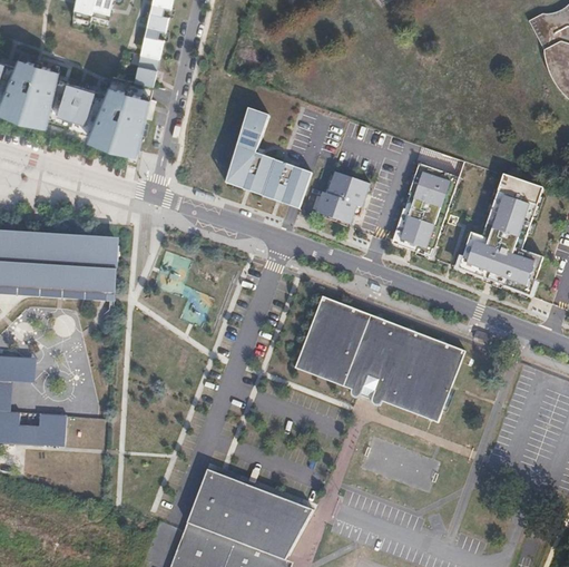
[(77,0),(75,13),(91,18),(92,13),(110,18),(113,8),(115,0),(77,0)]
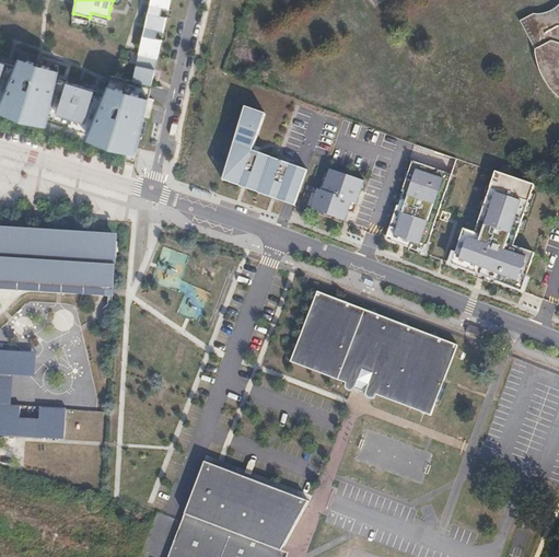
[(150,0),(139,51),(158,55),(162,36),(156,35),(158,28),(163,30),(164,28),(167,14),(167,13),(162,12),(163,6),(169,7),(170,0),(150,0)]
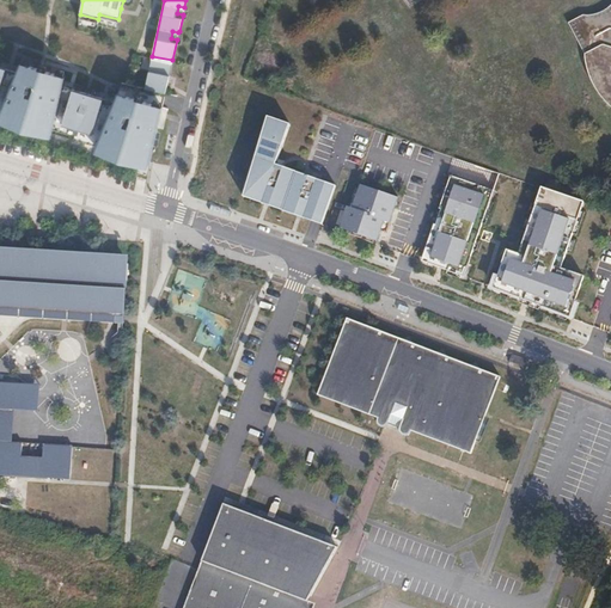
[(610,1),(610,4),(602,10),(594,12),(590,13),(581,13),(567,22),(584,53),(584,59),(586,68),(592,81),(596,88),(600,96),(606,102),(610,105),(610,1)]
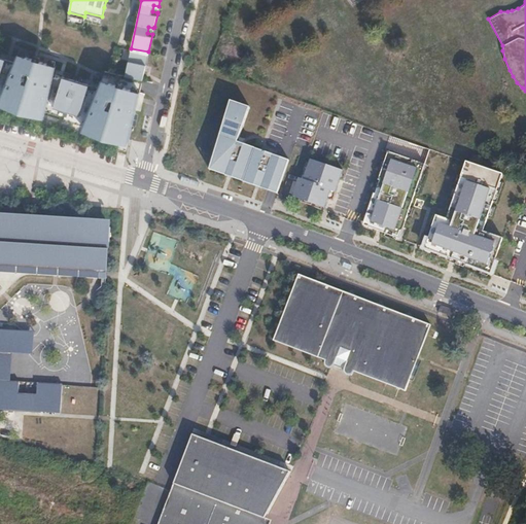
[(0,99),(126,138),(142,86),(102,74),(99,82),(54,68),(56,60),(16,47),(14,56),(0,50),(0,99)]
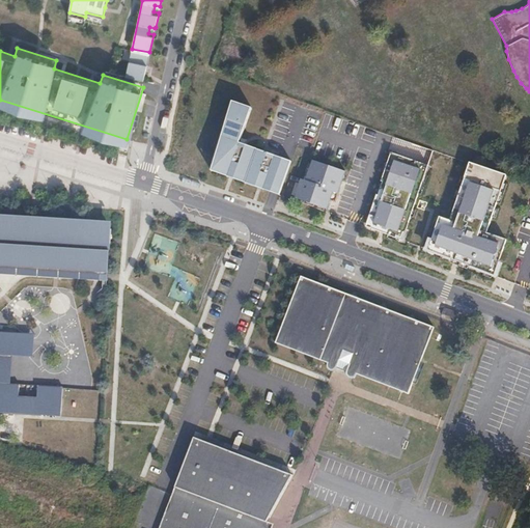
[(132,49),(126,74),(144,78),(149,52),(132,49)]
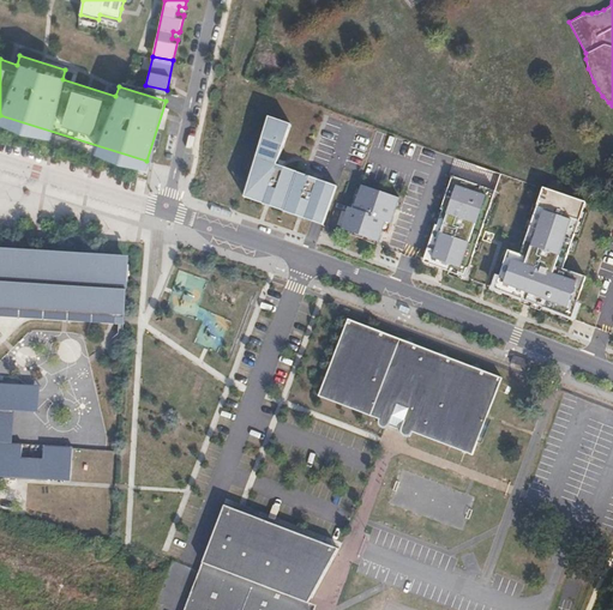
[(323,222),(337,182),(330,180),(277,162),(292,121),(269,114),(262,138),(269,139),(263,156),(257,155),(247,188),(305,210),(302,215),(313,218),(317,219),(323,222)]
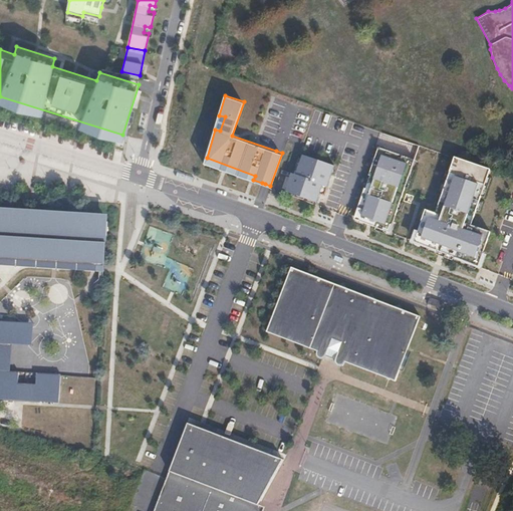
[(219,115),(215,130),(220,131),(225,116),(219,115)]
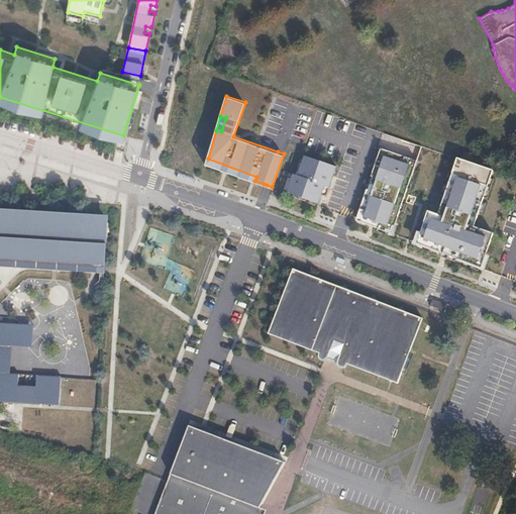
[(391,232),(418,161),(383,147),(373,175),(374,176),(369,189),(368,188),(356,216),(362,217),(360,221),(373,225),(391,232)]
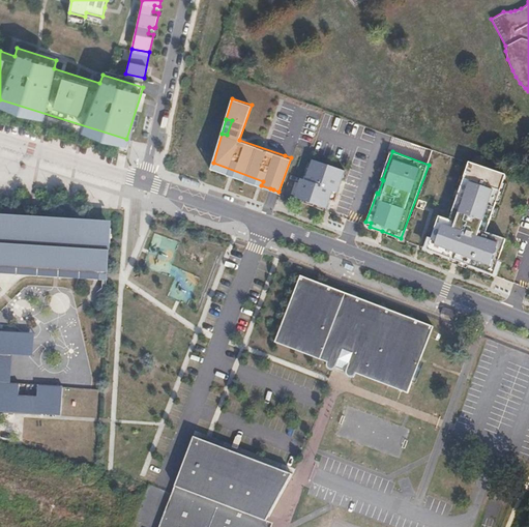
[(329,199),(341,169),(313,158),(304,179),(300,177),(293,195),(301,198),(300,200),(313,204),(313,202),(321,205),(325,197),(329,199)]
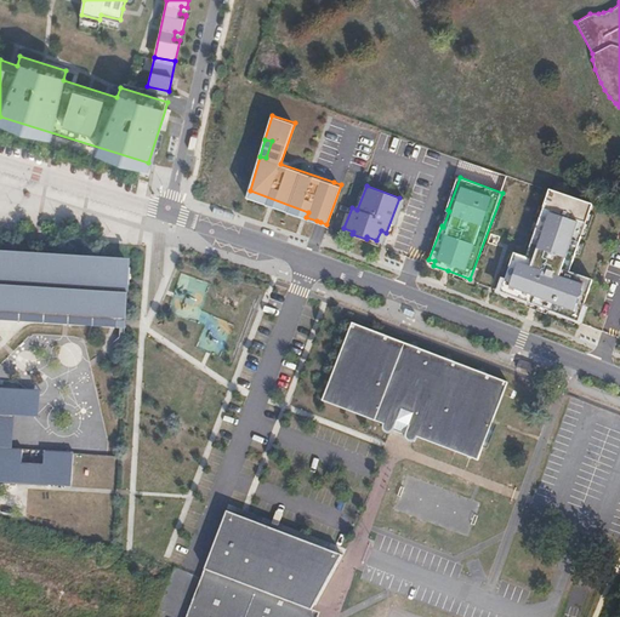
[(308,212),(250,190),(248,196),(306,217),(308,212)]
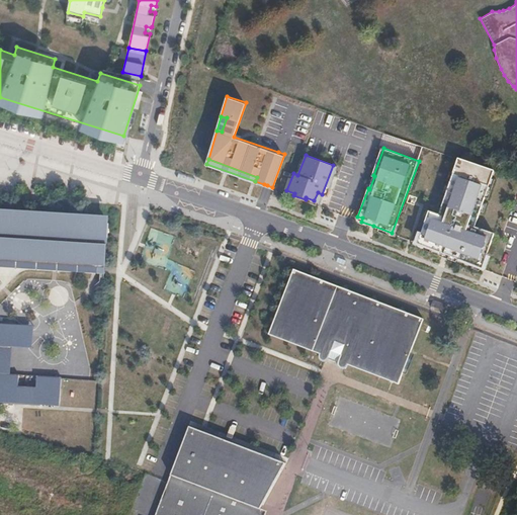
[(485,197),(495,169),(460,159),(442,206),(445,207),(442,216),(429,210),(417,243),(447,254),(482,267),(494,233),(470,224),(474,216),(478,218),(485,197)]
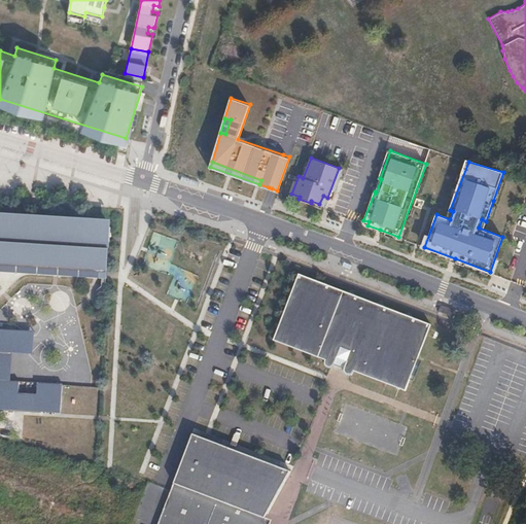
[(0,262),(100,269),(101,247),(108,247),(109,226),(20,220),(21,213),(0,211),(0,262)]
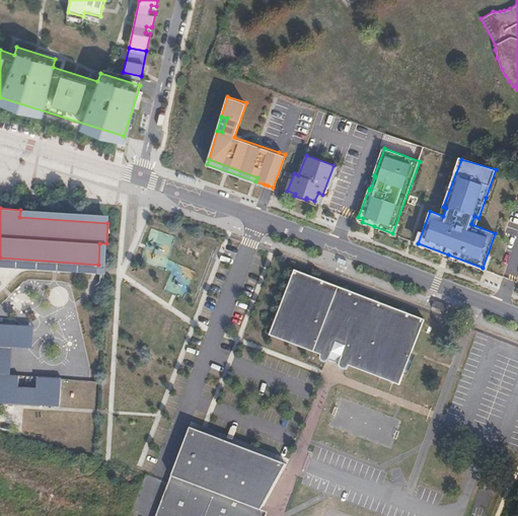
[(108,216),(20,210),(19,217),(107,223),(108,216)]
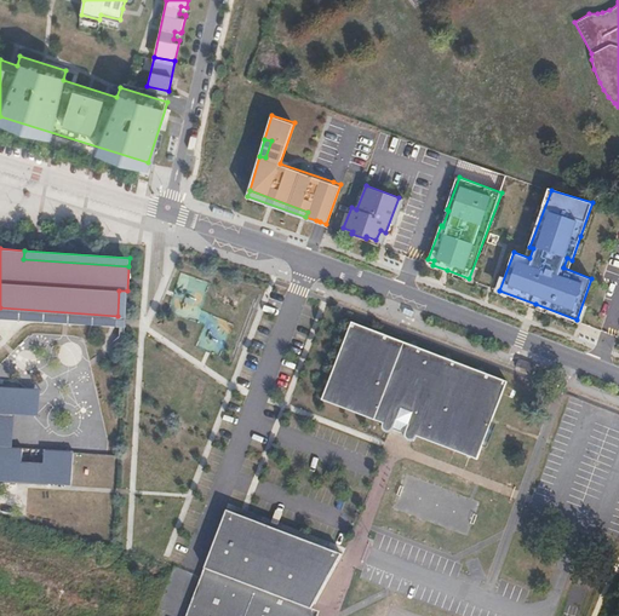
[(175,283),(201,292),(206,278),(179,269),(175,283)]
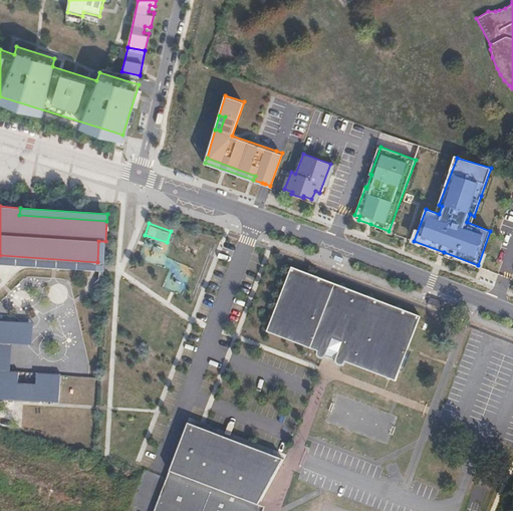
[(0,340),(8,341),(6,369),(9,369),(11,342),(31,344),(32,321),(0,319),(0,262),(103,270),(105,241),(98,241),(97,262),(0,255),(0,340)]
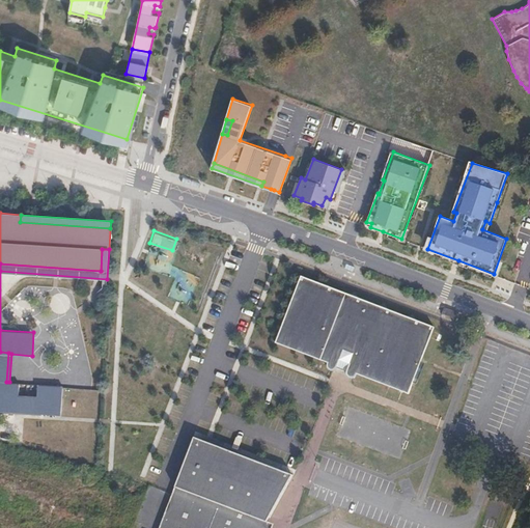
[(355,374),(355,372),(403,390),(403,391),(407,393),(433,326),(424,323),(423,324),(416,322),(412,314),(410,314),(401,315),(387,310),(383,304),(381,303),(372,305),(358,299),(354,293),(352,292),(343,294),(329,288),(325,281),(322,281),(314,282),(307,280),(307,278),(299,275),(274,342),(277,343),(278,342),(326,361),(326,362),(325,365),(326,367),(327,368),(329,369),(332,369),(334,368),(335,367),(345,370),(344,372),(345,374),(346,376),(347,377),(351,378),(352,378),(353,377),(355,374)]
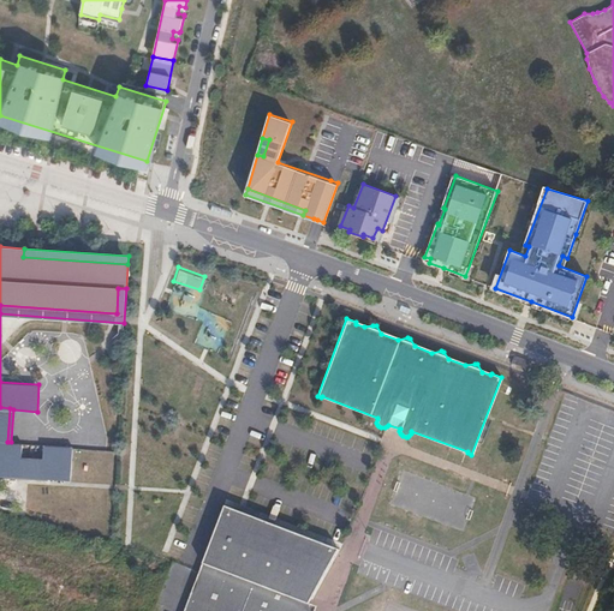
[(10,408),(0,407),(0,475),(48,479),(49,473),(70,474),(71,445),(42,443),(41,457),(21,456),(21,443),(11,442),(7,442),(10,408)]
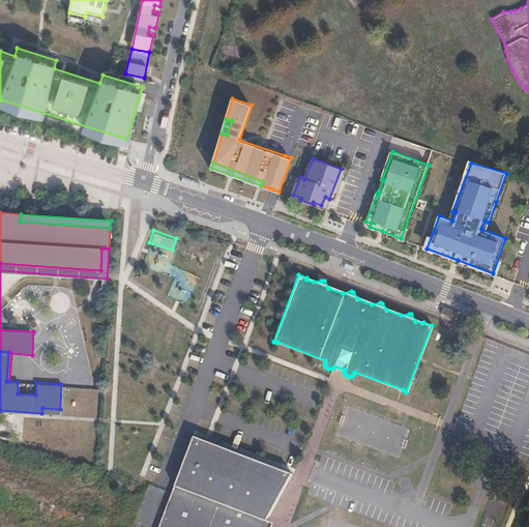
[(291,473),(193,436),(157,526),(270,526),(272,522),(291,473)]
